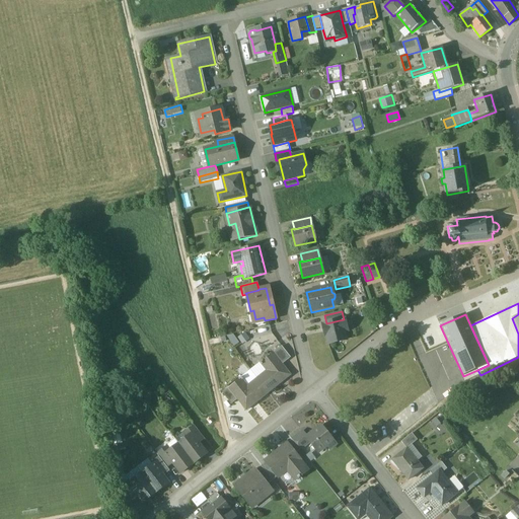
[(326,323),(322,324),(325,337),(326,336),(328,345),(346,341),(344,331),(348,330),(345,319),(344,319),(326,323)]
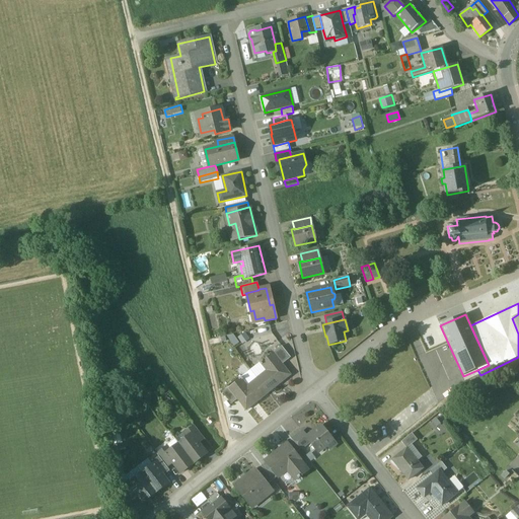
[(281,347),(273,353),(282,364),(290,358),(281,347)]
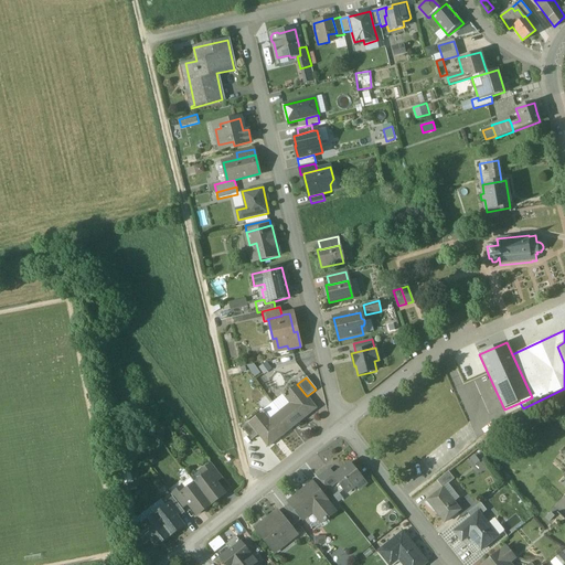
[(307,396),(297,384),(285,394),(284,395),(285,397),(290,404),(279,412),(292,428),(317,408),(307,396)]
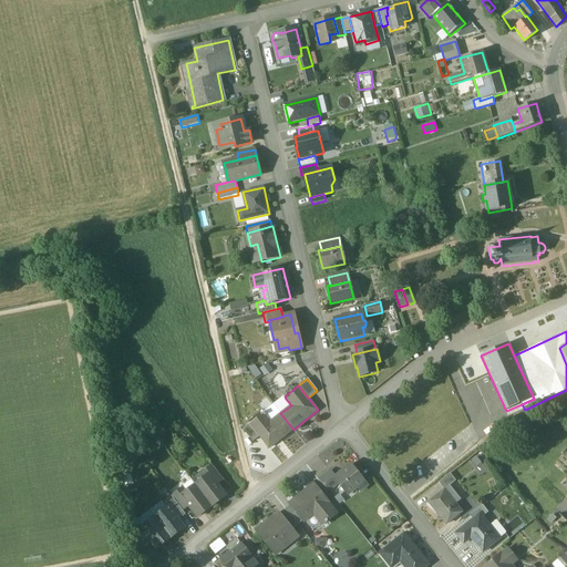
[(280,413),(270,422),(265,415),(264,413),(261,414),(249,424),(259,436),(269,449),(294,430),(280,413)]
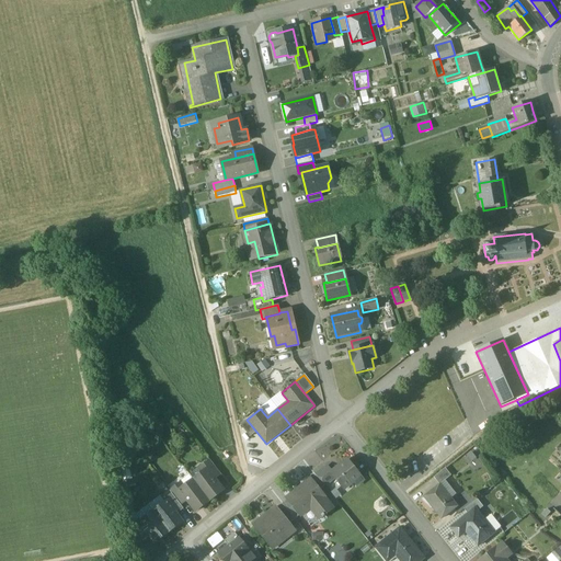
[(247,420),(240,425),(250,437),(256,432),(247,420)]
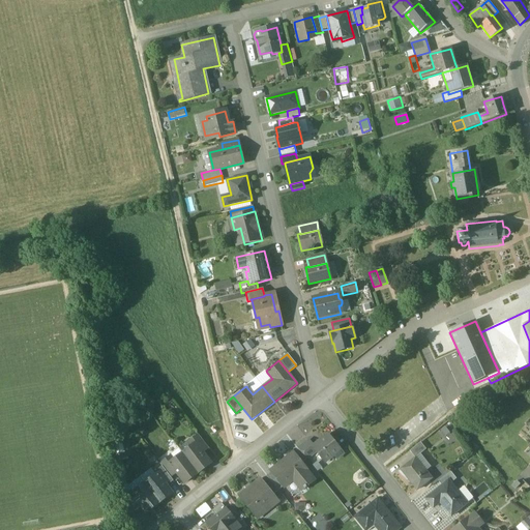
[(198,434),(186,443),(190,447),(196,443),(203,453),(209,449),(198,434)]
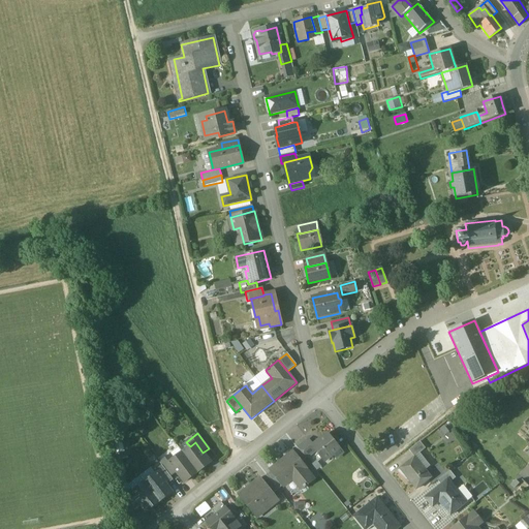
[(313,446),(312,446),(316,450),(324,461),(340,448),(329,434),(313,446)]
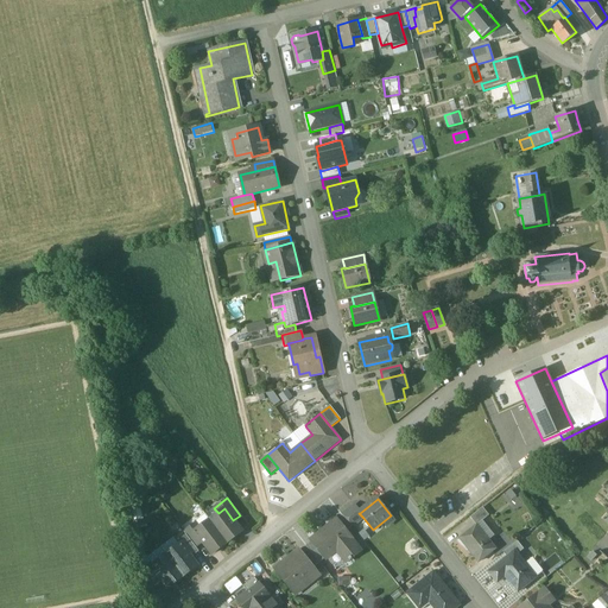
[(354,506),(342,515),(352,526),(352,527),(363,518),(359,513),(360,513),(354,506)]
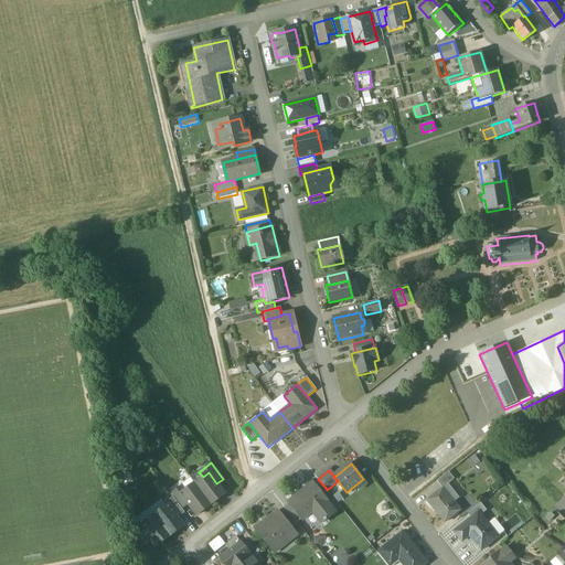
[(438,479),(443,487),(456,479),(451,471),(438,479)]
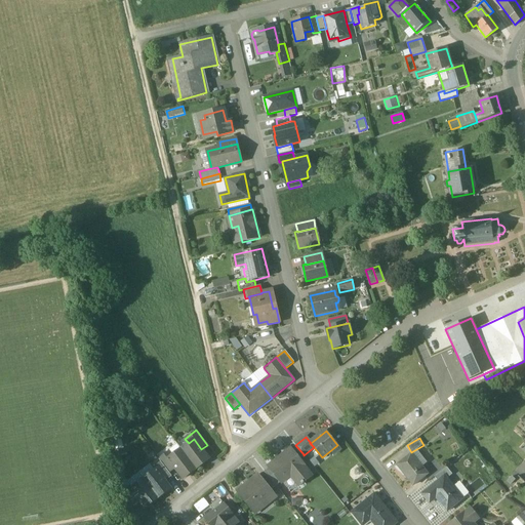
[(189,443),(180,449),(196,469),(209,459),(201,449),(194,439),(189,443)]
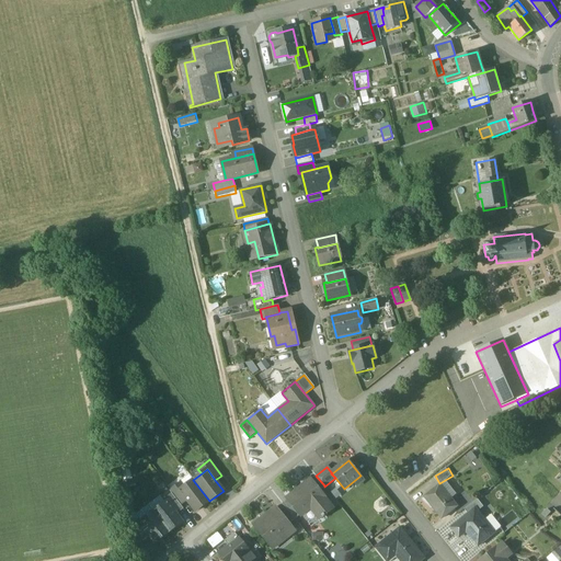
[(324,485),(316,476),(311,479),(319,490),(324,485)]
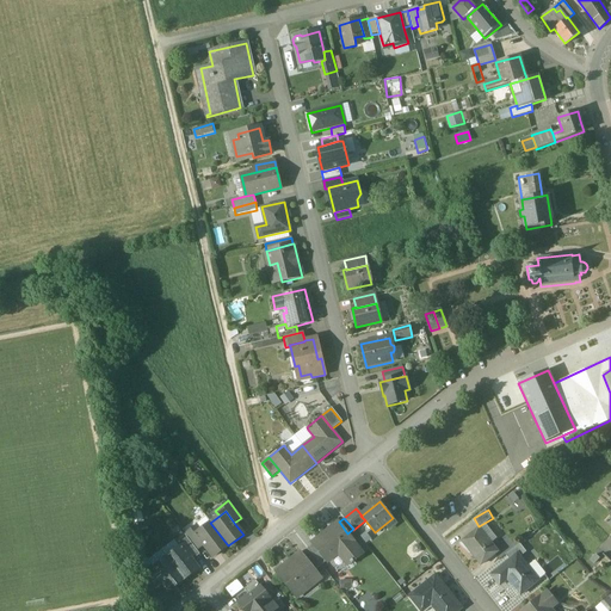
[(588,518),(584,523),(604,542),(609,536),(588,518)]
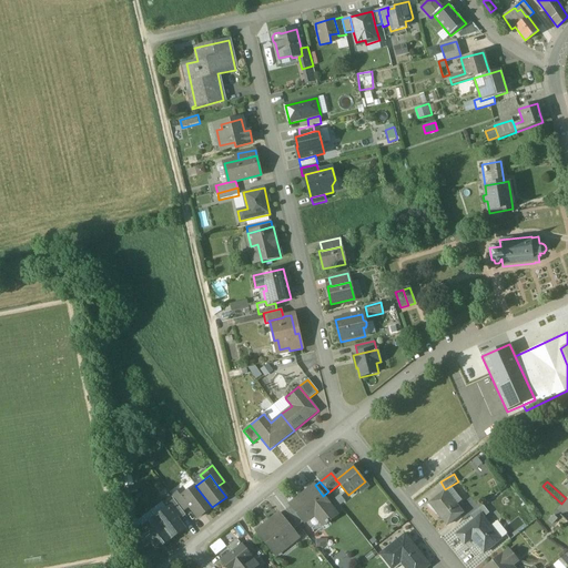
[(315,485),(290,505),(291,506),(303,521),(304,523),(314,515),(323,525),(326,523),(326,524),(328,523),(327,521),(336,514),(327,504),(328,503),(323,496),(315,485)]
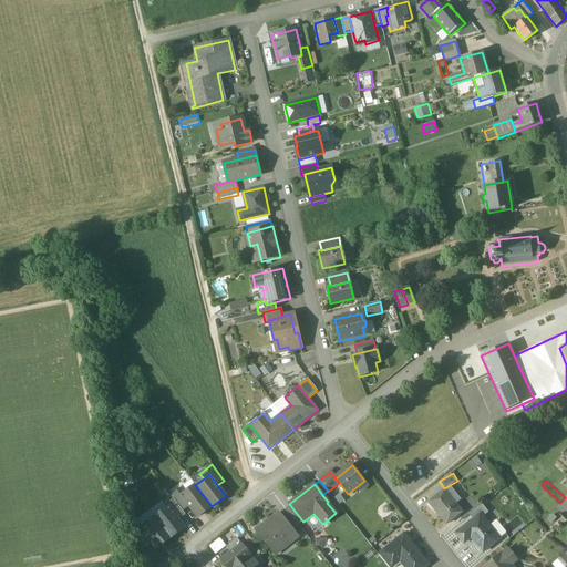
[(212,506),(195,485),(187,492),(182,495),(189,506),(197,517),(212,506)]
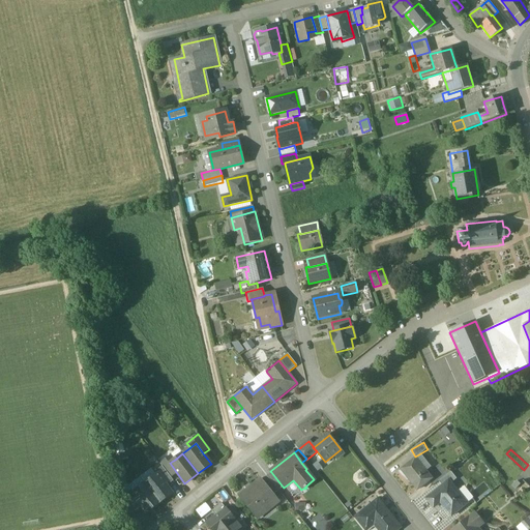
[(177,473),(170,463),(175,460),(171,454),(159,463),(163,466),(171,477),(177,473)]
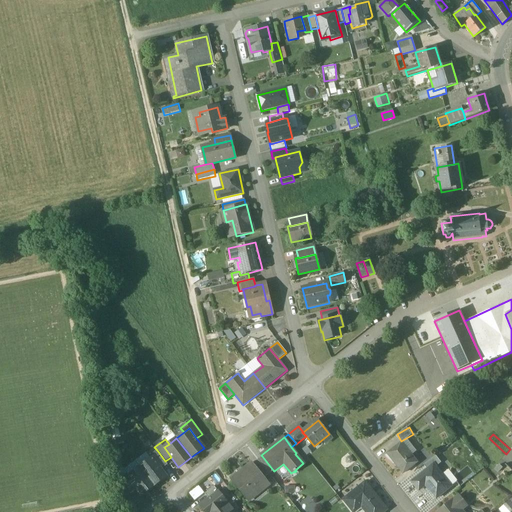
[(401,443),(387,454),(403,474),(417,463),(401,443)]
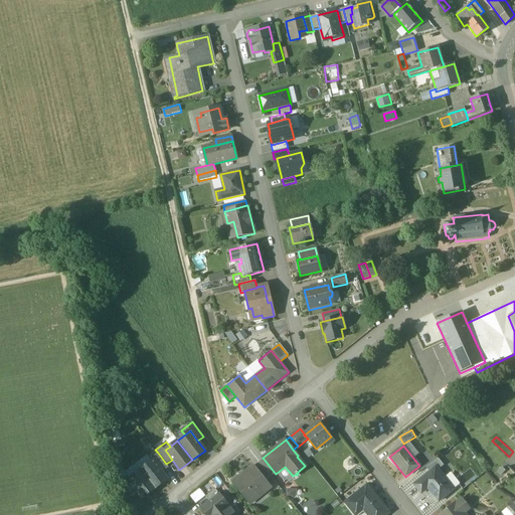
[(166,464),(158,453),(150,459),(152,462),(153,461),(162,473),(168,468),(166,464)]
